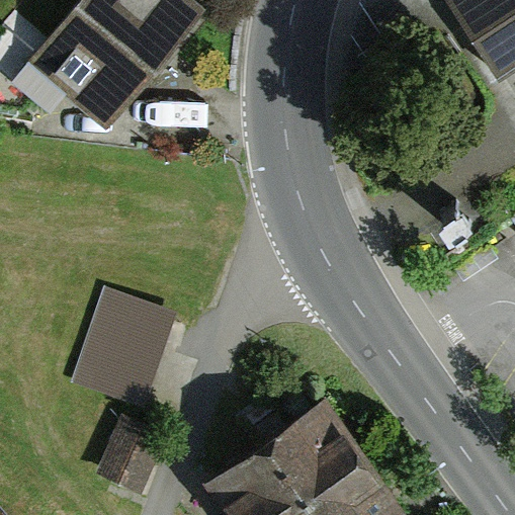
[(209,11),(195,0),(85,0),(32,70),(115,134),(209,11)]
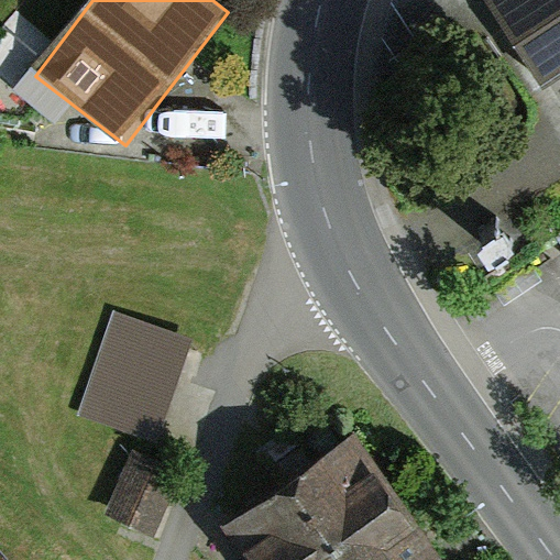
[(559,0),(468,0),(559,135),(559,0)]
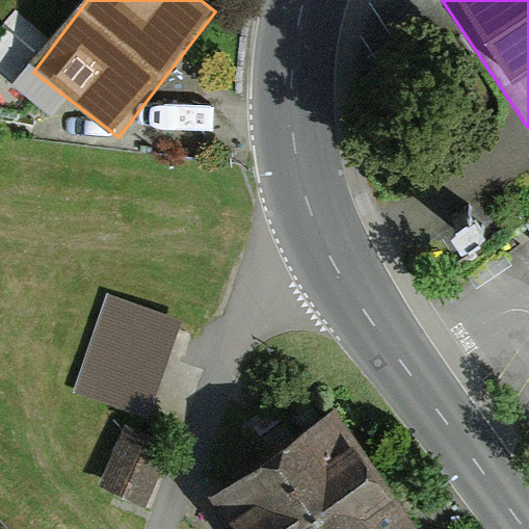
[(149,418),(180,317),(104,294),(74,395),(149,418)]
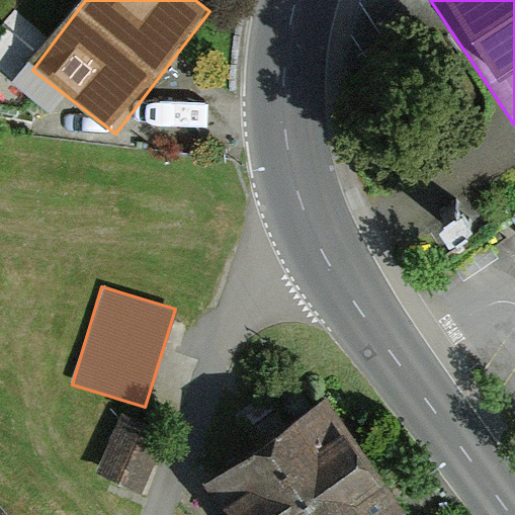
[(393,514),(319,404),(198,485),(218,514),(393,514)]
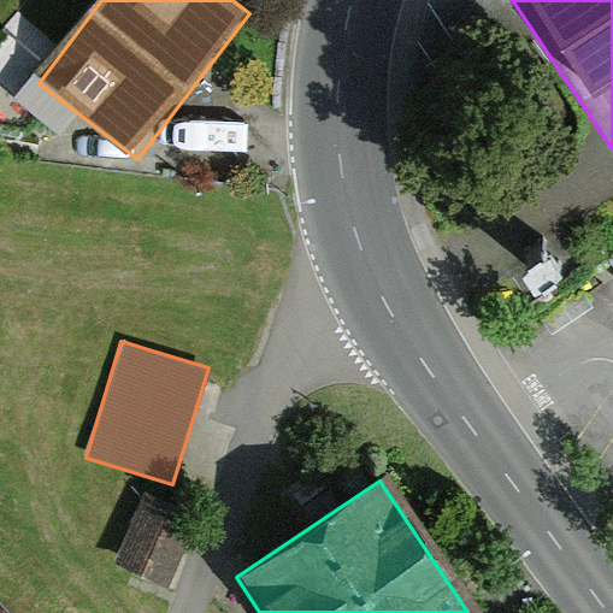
[(111,560),(164,585),(194,523),(141,497),(111,560)]
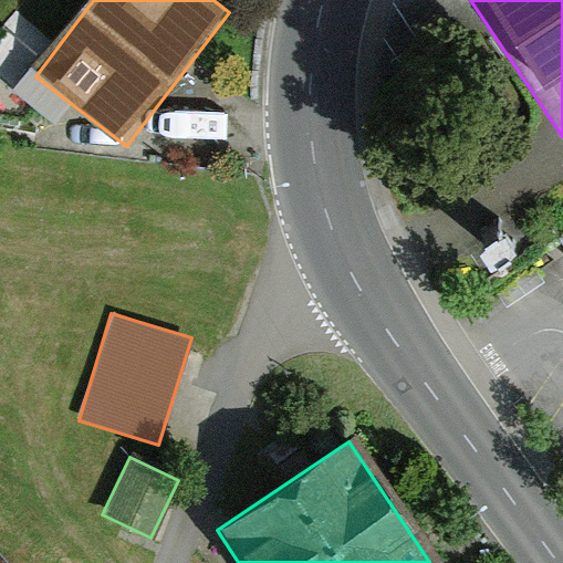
All buildings are outlined.
